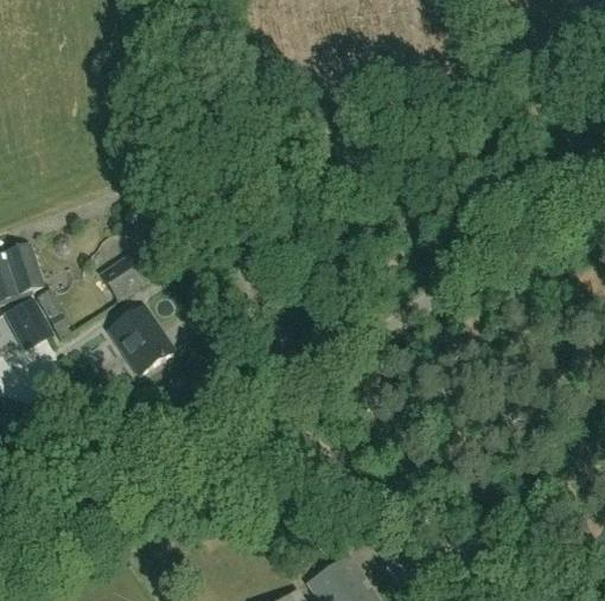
[(29,241),(0,250),(0,296),(13,293),(43,282),(29,241)]
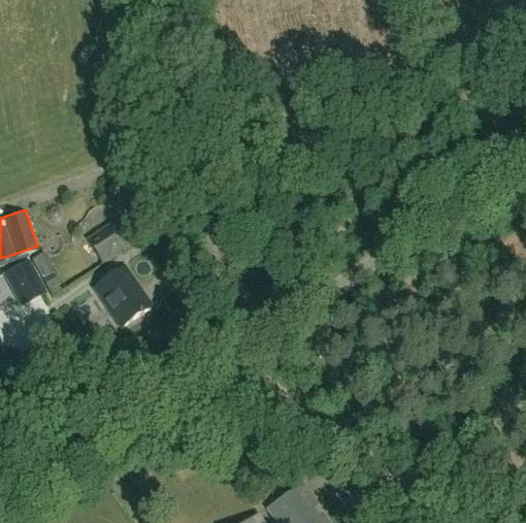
[(114,218),(86,237),(101,260),(129,240),(114,218)]
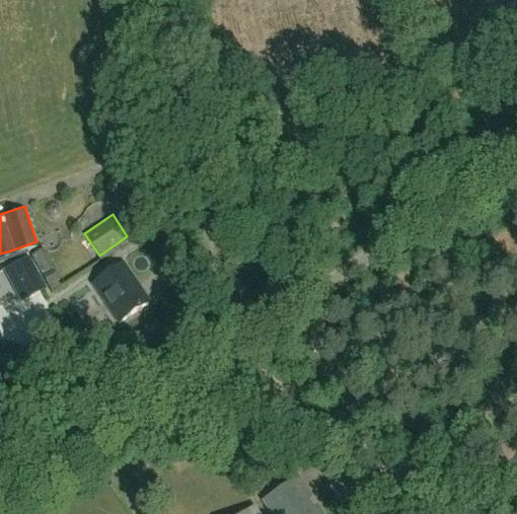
[(8,264),(24,295),(44,286),(27,254),(8,264)]
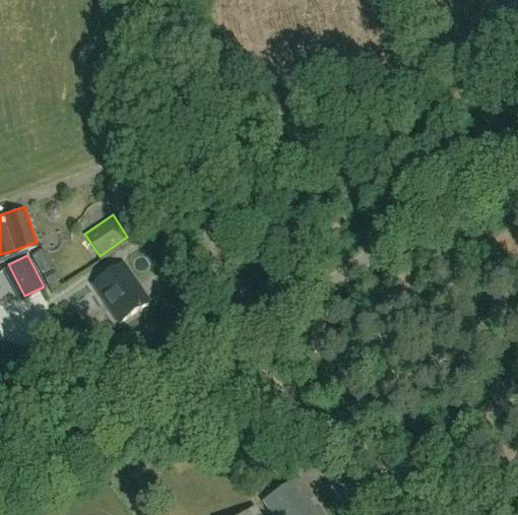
[(123,260),(90,282),(117,320),(148,299),(123,260)]
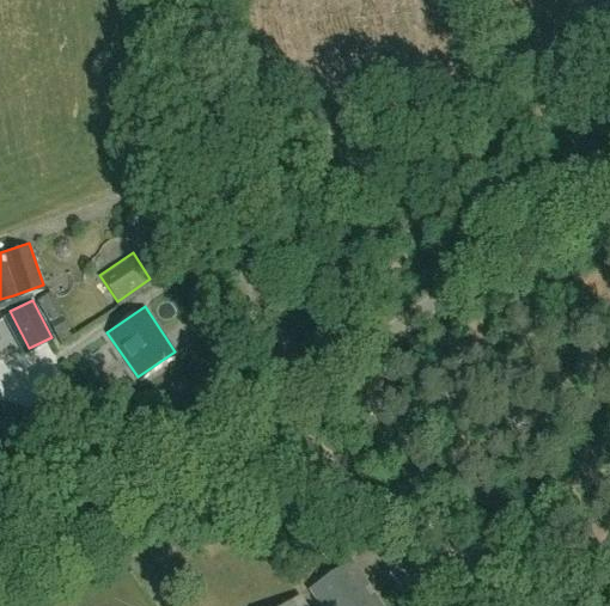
[(61,316),(48,322),(54,334),(67,326),(61,316)]
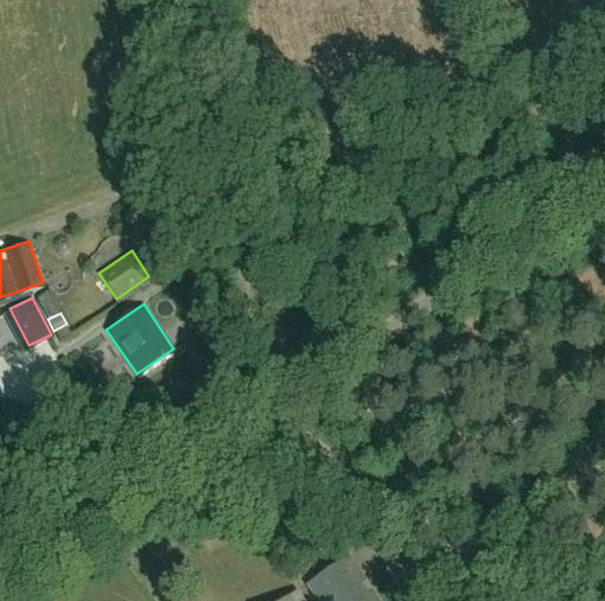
[(0,434),(17,427),(8,408),(0,410),(0,434)]
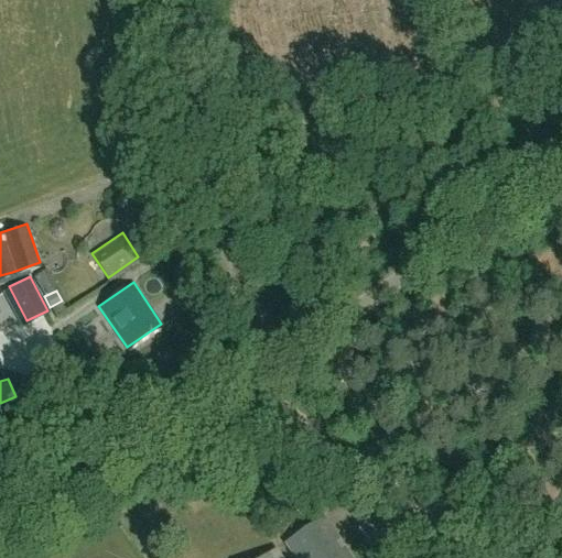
[(352,557),(323,514),(283,540),(295,557),(352,557)]
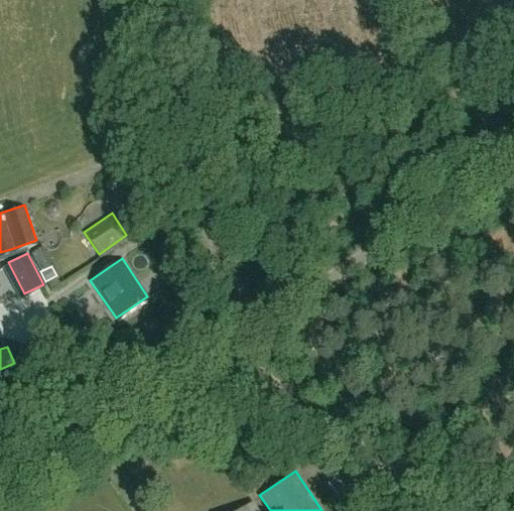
[(256,510),(250,501),(235,510),(256,510)]
